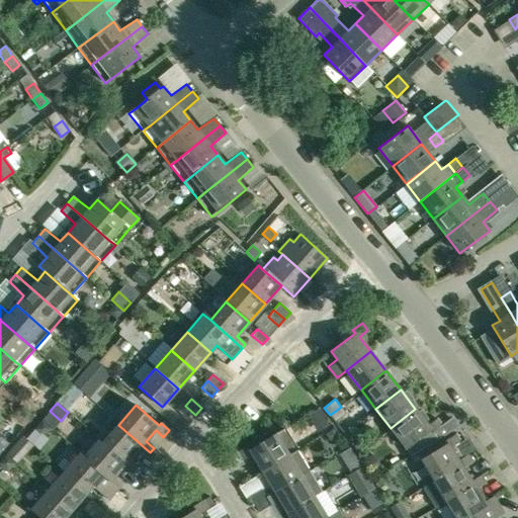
[(346,414),(341,407),(330,415),(335,422),(346,414)]
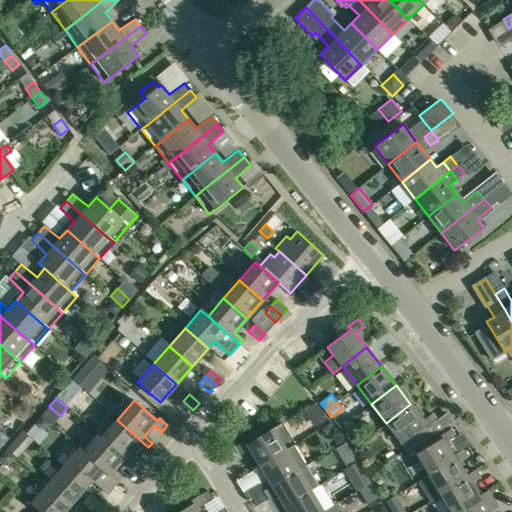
[(410,404),(386,423),(402,444),(426,425),(428,428),(437,421),(431,414),(423,420),(410,404)]
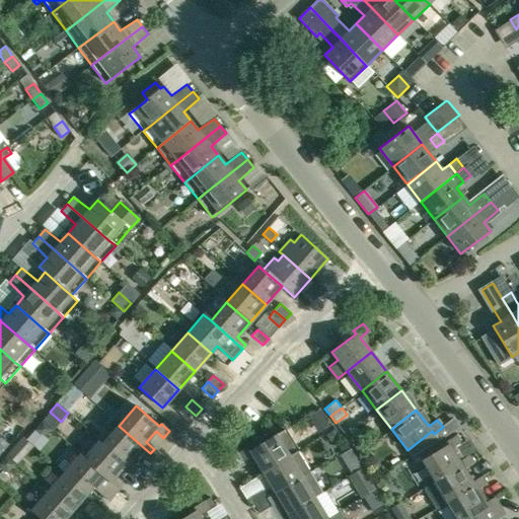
[(312,425),(323,418),(319,411),(308,418),(312,425)]
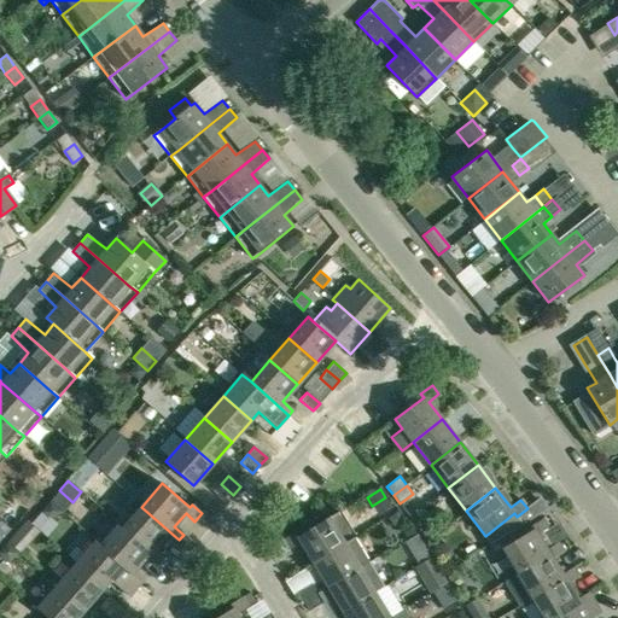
[(141,507),(122,529),(159,561),(164,557),(155,548),(167,535),(176,543),(179,540),(141,507)]
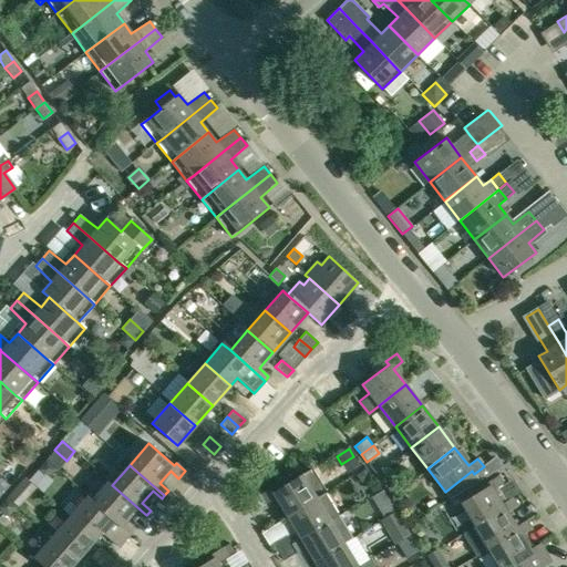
[(311,468),(301,475),(274,492),(271,488),(260,495),(266,504),(276,497),(286,515),(326,492),(311,468)]
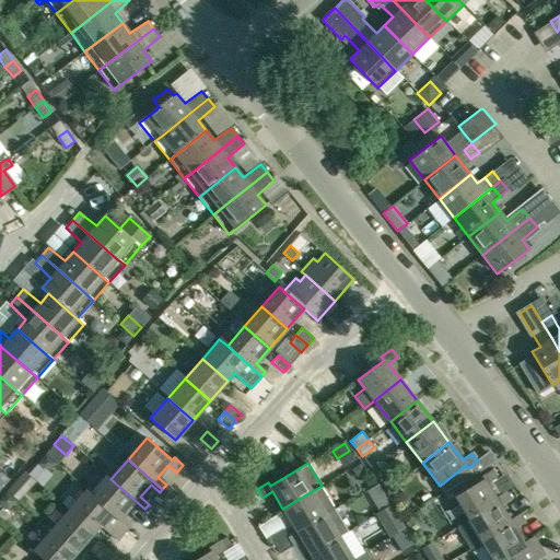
[(504,475),(498,478),(492,469),(481,476),(483,479),(455,497),(469,520),(499,502),(496,498),(505,492),(512,488),(504,475)]
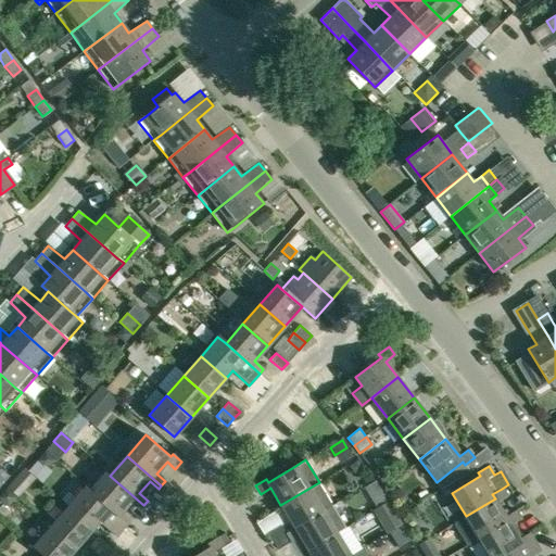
[(0,487),(10,477),(0,468),(0,487)]
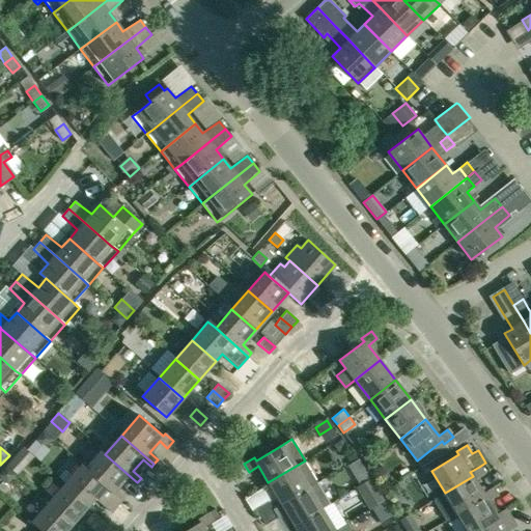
[(33,456),(23,447),(12,459),(22,469),(33,456)]
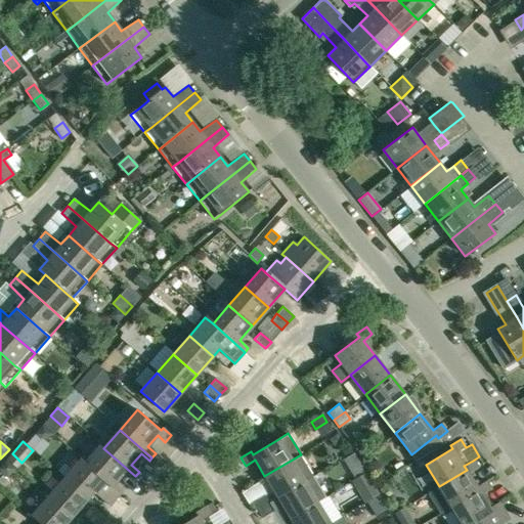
[(369,443),(358,451),(363,460),(375,450),(369,443)]
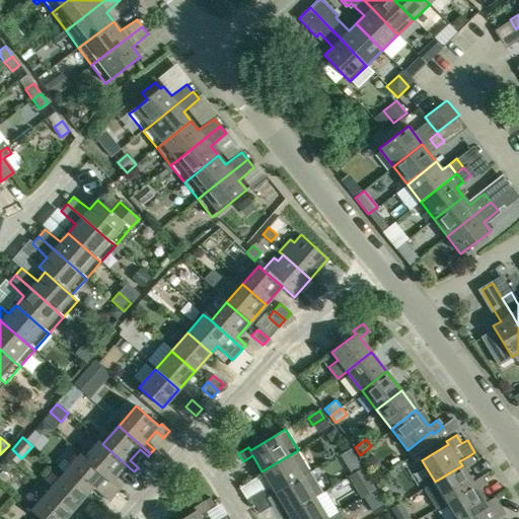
[(134,471),(102,444),(86,462),(118,490),(122,486),(115,478),(124,467),(132,474),(134,471)]
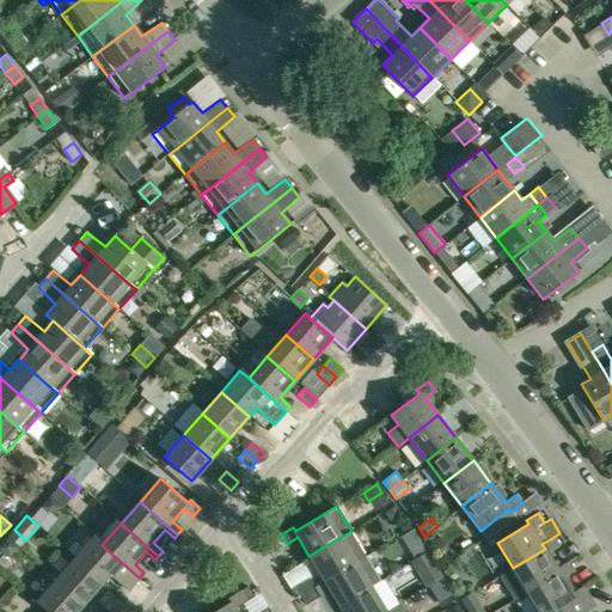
[(308,556),(324,581),(366,555),(352,531),(308,556)]
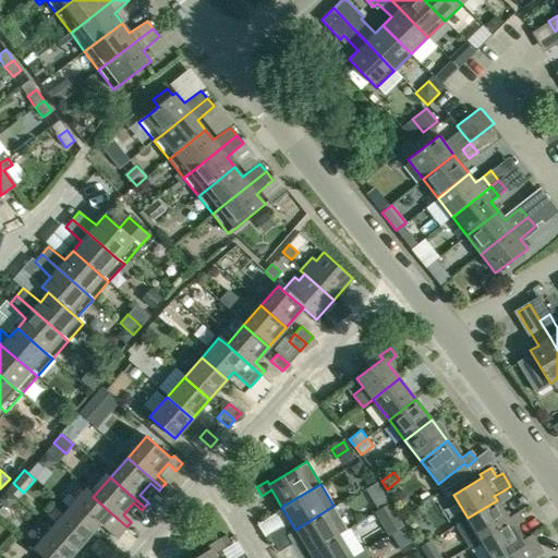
[(85,490),(68,510),(93,532),(100,524),(117,538),(126,526),(93,497),(85,490)]
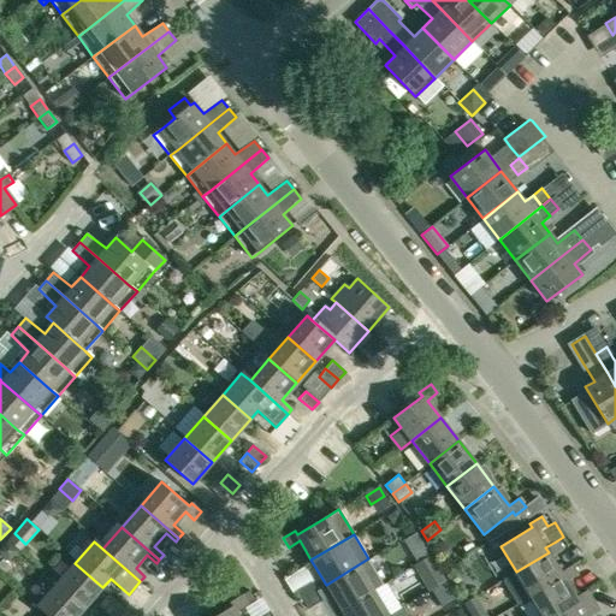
[(549,552),(516,572),(532,597),(563,578),(561,573),(551,557),(562,551),(556,542),(545,548),(549,552)]
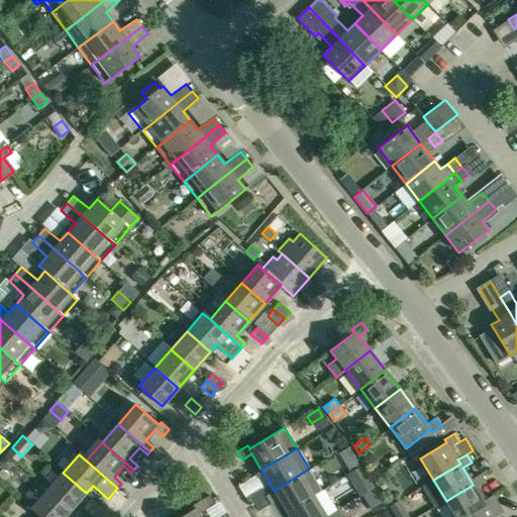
[(357,461),(346,468),(350,476),(363,469),(357,461)]
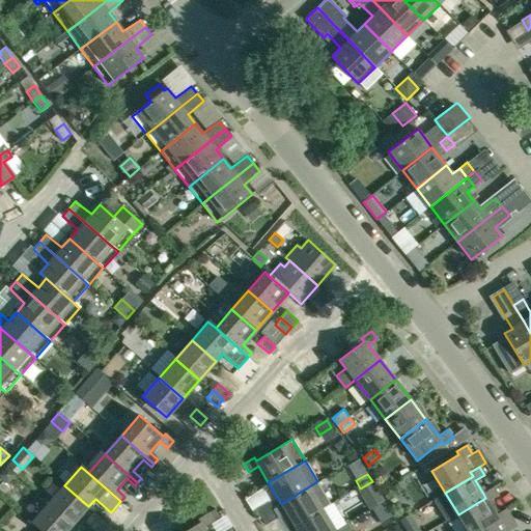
[(331,503),(317,481),(281,504),(282,505),(274,509),(279,519),(287,514),(295,526),(322,509),(331,503)]
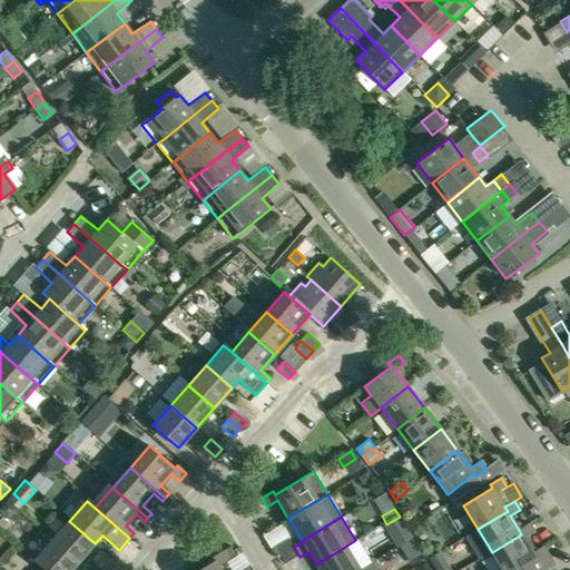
[(95,543),(69,521),(51,541),(77,563),(95,543)]
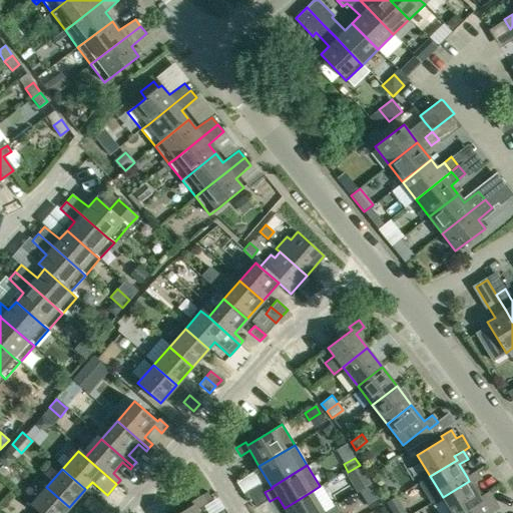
[(469,481),(443,497),(452,512),(460,512),(482,501),(479,497),(482,495),(475,483),(481,479),(476,471),(467,477),(469,481)]
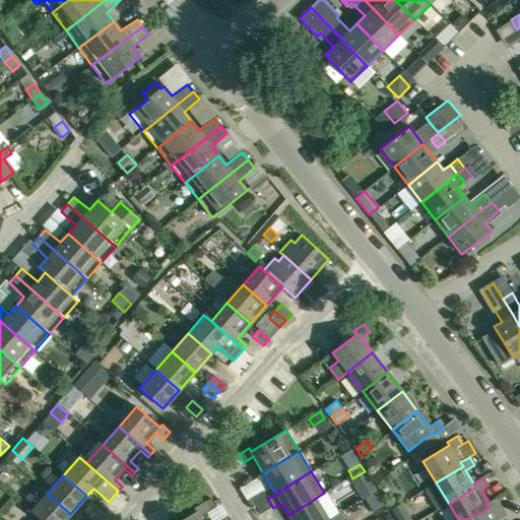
[(377,493),(371,482),(356,492),(362,501),(377,493)]
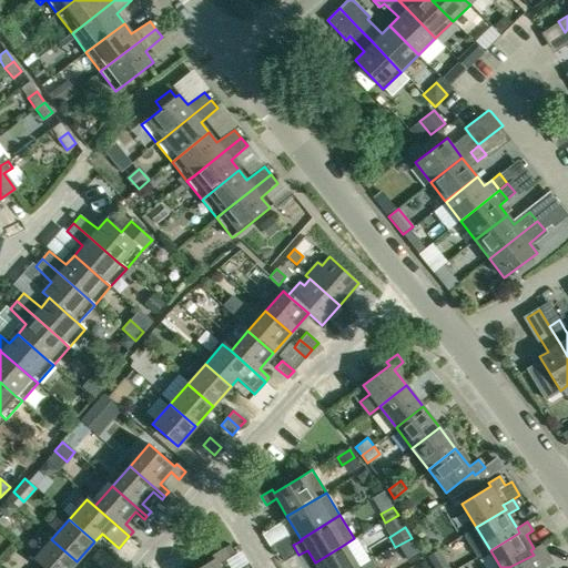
[(279,554),(292,545),(286,537),(273,545),(279,554)]
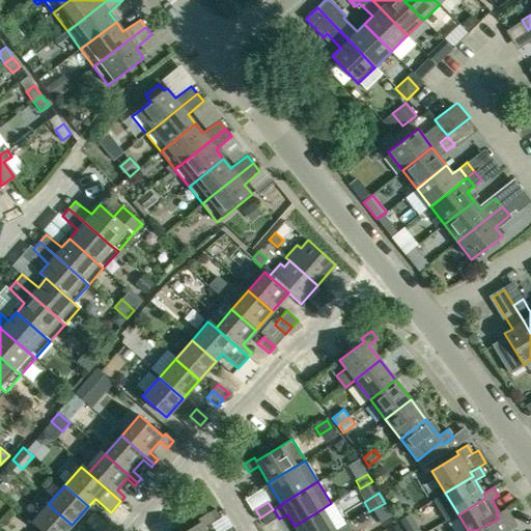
[(385,503),(373,510),(382,524),(393,516),(385,503)]
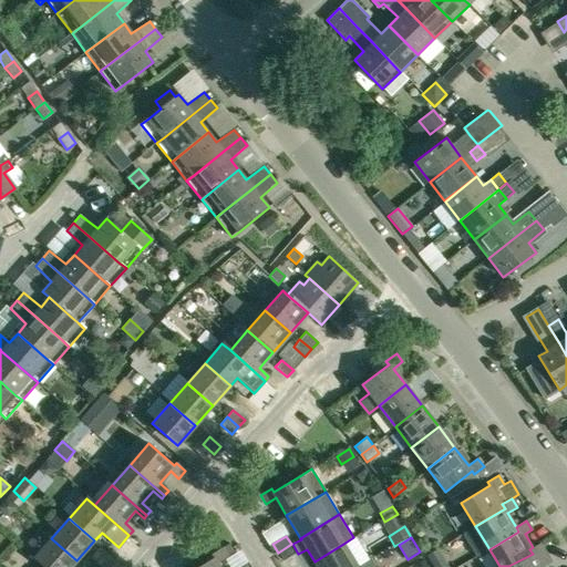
[(33,558),(43,566),(71,566),(76,560),(51,538),(33,558)]
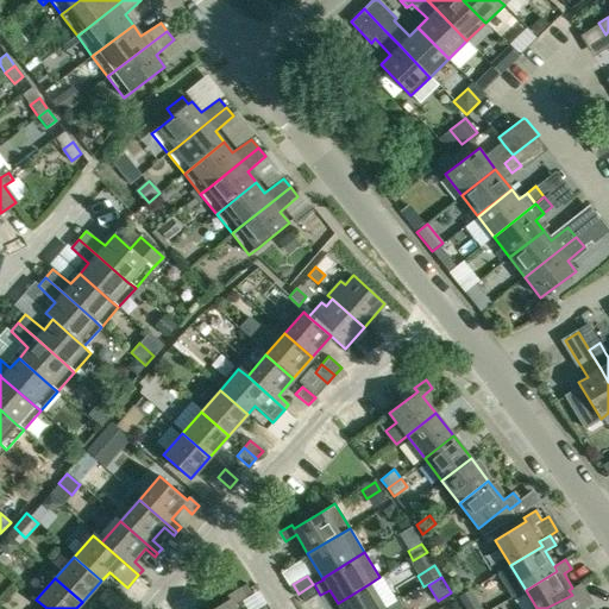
[(318,594),(313,584),(299,594),(305,602),(318,594)]
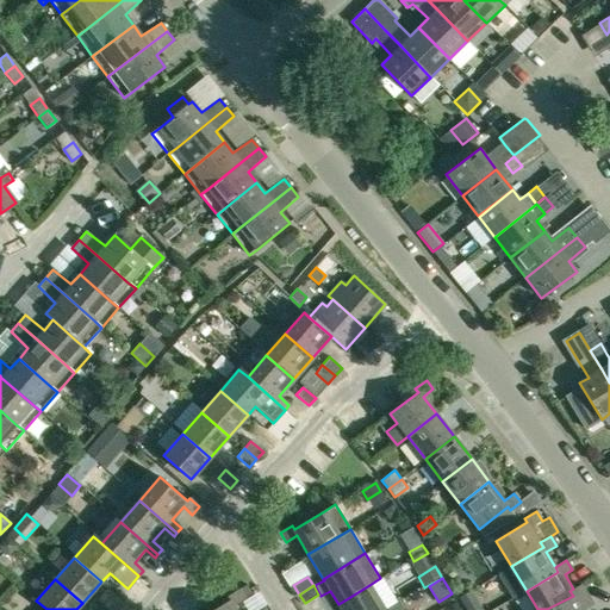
[(383,609),(385,609),(369,585),(338,604),(341,609),(383,609)]
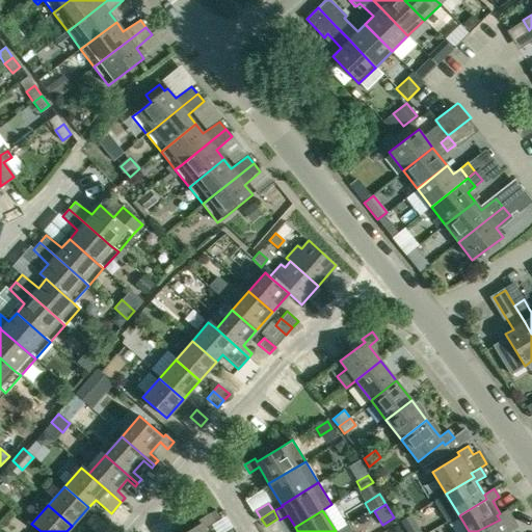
[(500,520),(477,531),(509,531),(517,528),(506,510),(500,513),(497,515),(500,520)]
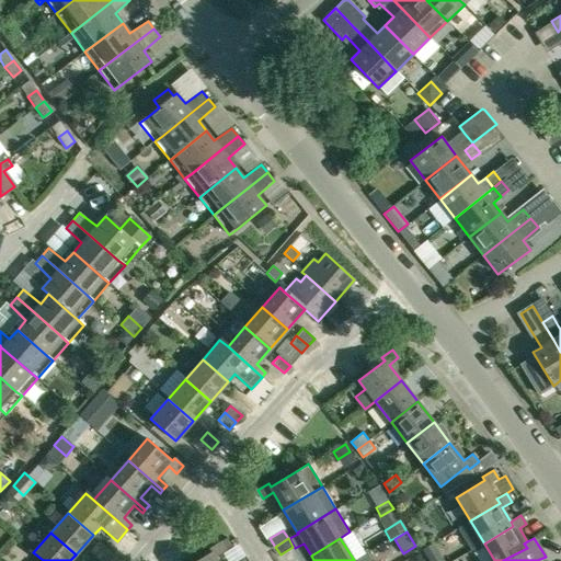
[(195,560),(217,560),(215,557),(225,551),(219,542),(209,549),(210,552),(195,560)]
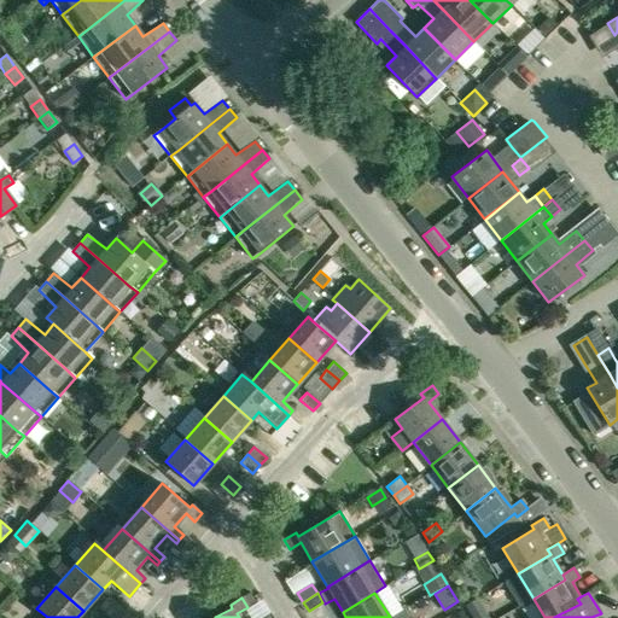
[(488,617),(477,599),(466,605),(473,617),(488,617)]
